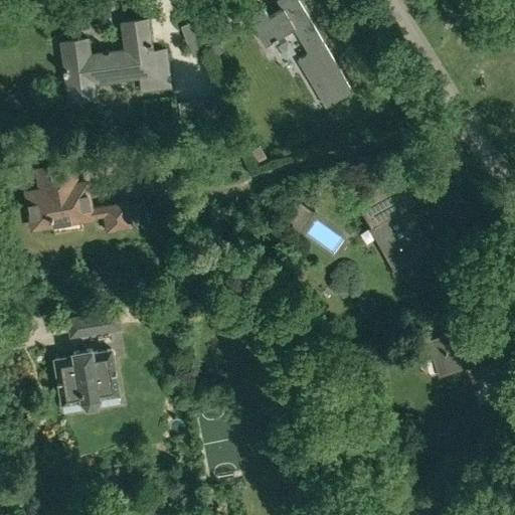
[(264,7),(249,16),(267,45),(295,28),(310,52),(298,59),(326,107),(352,91),(297,0),(281,0),(279,2),(284,10),(270,18),(264,7)]
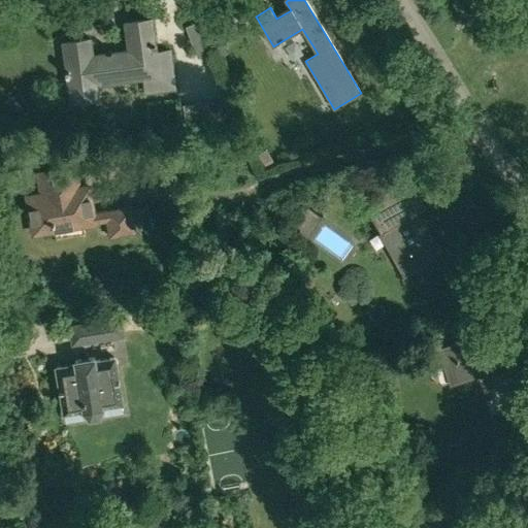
[(185,23),(195,44),(200,41),(211,62),(229,53),(223,41),(235,35),(219,4),(185,23)]
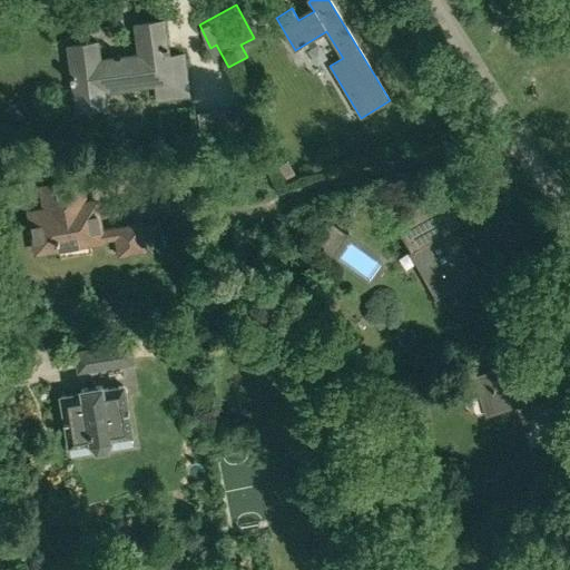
[(139,55),(100,59),(98,42),(68,46),(72,76),(70,76),(71,82),(72,82),(75,95),(156,85),(158,101),(190,97),(185,55),(169,57),(165,20),(135,25),(139,55)]
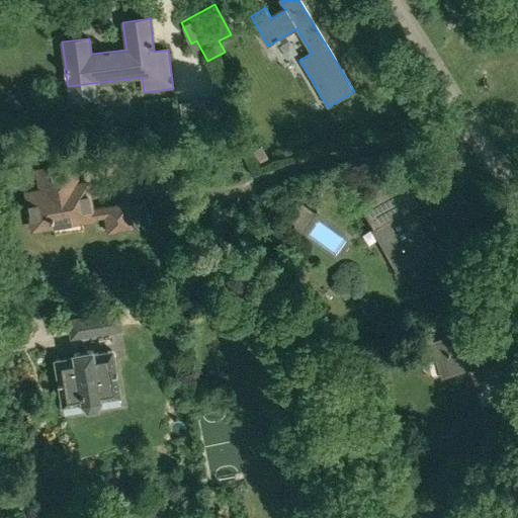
[(134,228),(133,225),(145,223),(142,202),(130,204),(130,202),(92,208),(87,182),(78,184),(74,164),(38,170),(40,190),(27,192),(32,229),(104,217),(108,232),(134,228)]
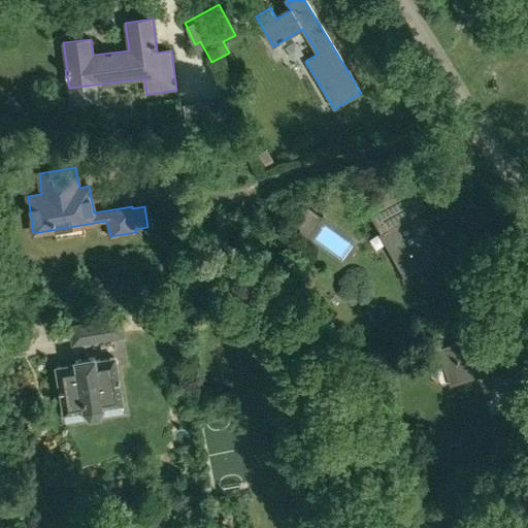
[(407,177),(364,203),(406,276),(444,256),(419,211),(425,208),(407,177)]
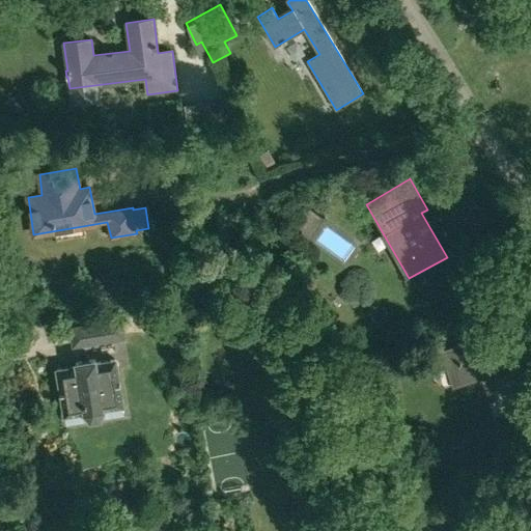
[(120,319),(94,324),(98,341),(123,337),(120,319)]
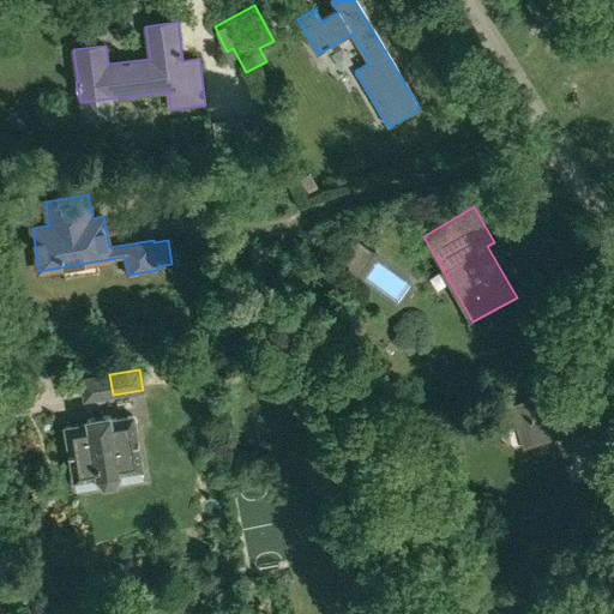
[(513,407),(524,444),(566,431),(570,440),(590,433),(576,386),(554,392),(555,393),(513,407)]
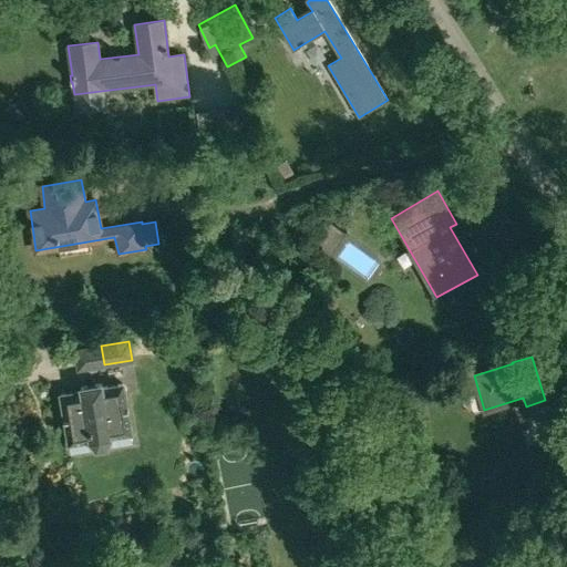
[(81,391),(60,394),(69,443),(70,452),(96,447),(106,445),(133,441),(132,432),(123,383),(102,387),(102,383),(81,387),(81,391)]
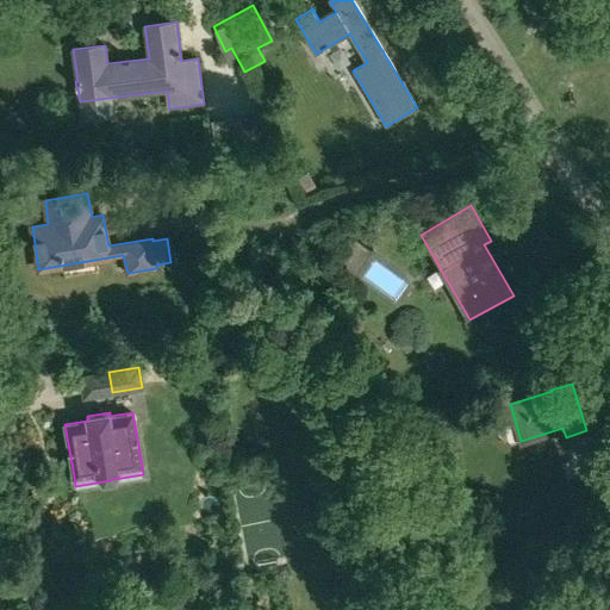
[(111,486),(89,493),(95,510),(117,503),(111,486)]
